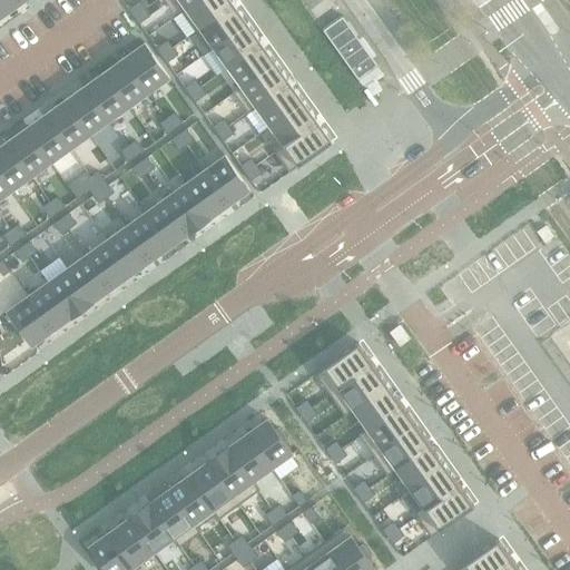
[(23,0),(0,0),(0,7),(5,15),(25,0),(23,0)]
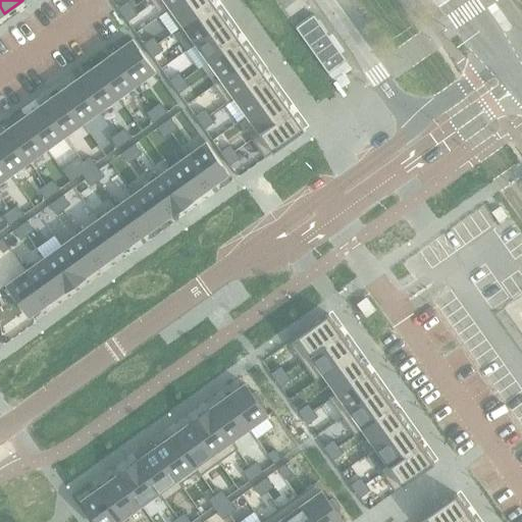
[(126,0),(117,7),(122,14),(132,7),(126,0)]
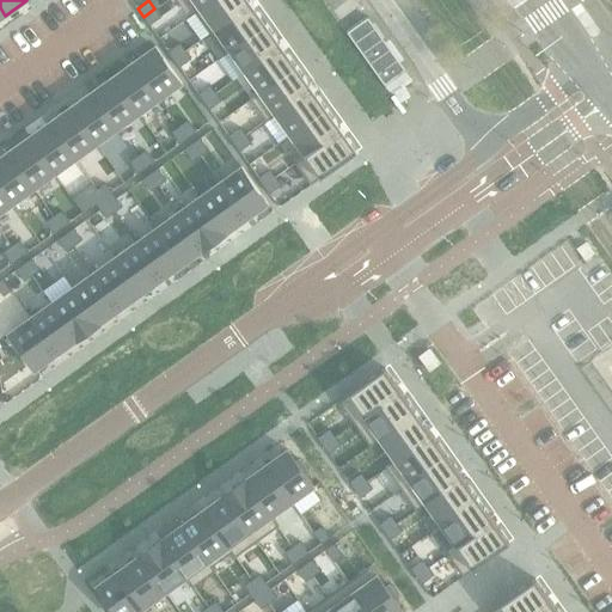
[(185,0),(195,12),(199,8),(209,0),(185,0)]
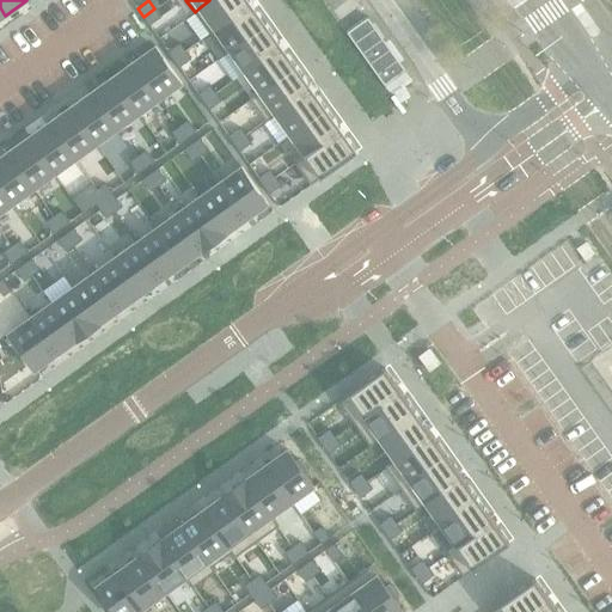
[(250,0),(209,0),(199,8),(214,30),(252,4),(250,0)]
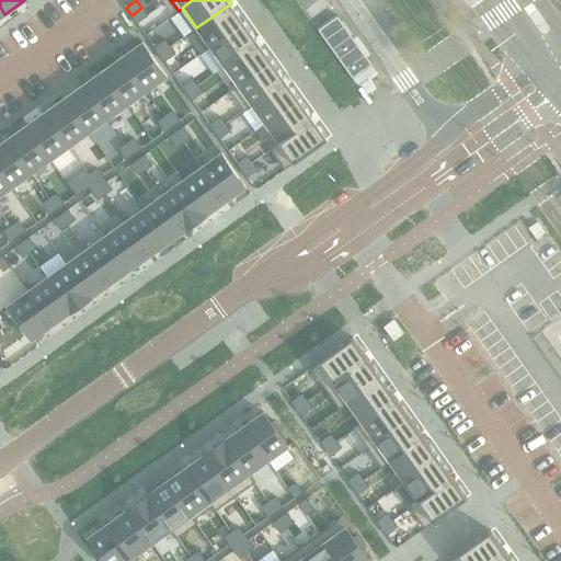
[(196,27),(193,31),(206,49),(210,46),(244,22),(231,3),(196,27)]
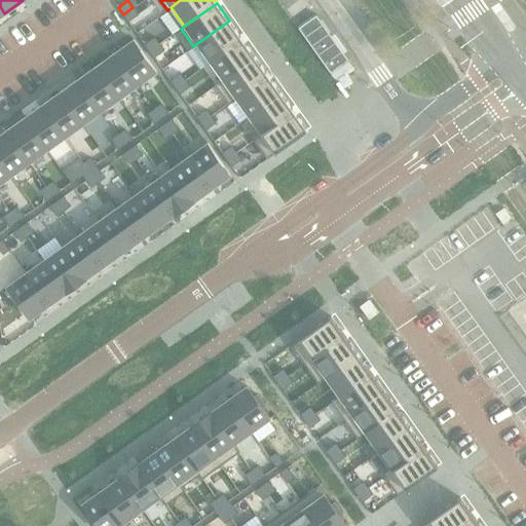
[(133,7),(123,14),(127,22),(138,14),(133,7)]
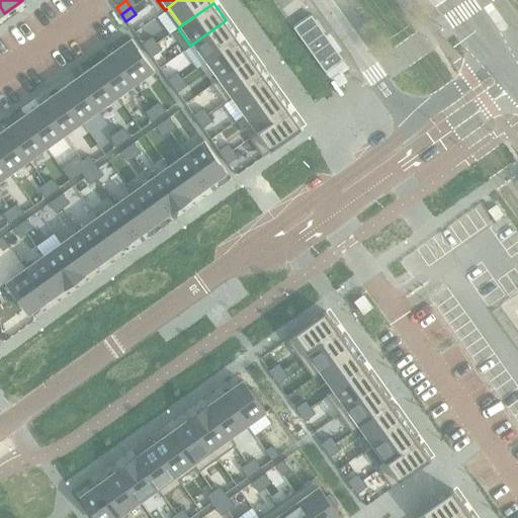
[(334,47),(312,15),(294,28),(316,59),(334,47)]
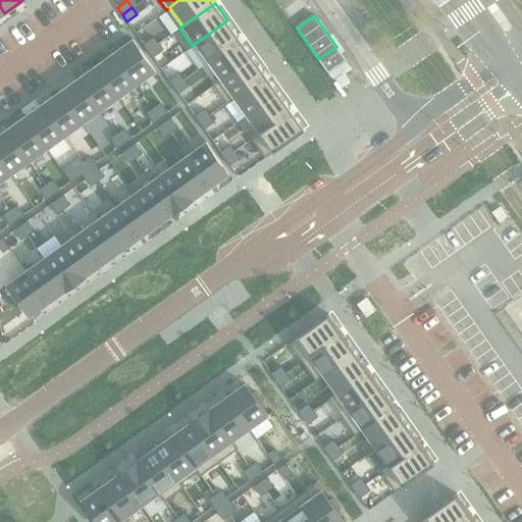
[(227,20),(196,43),(208,61),(241,38),(227,20)]
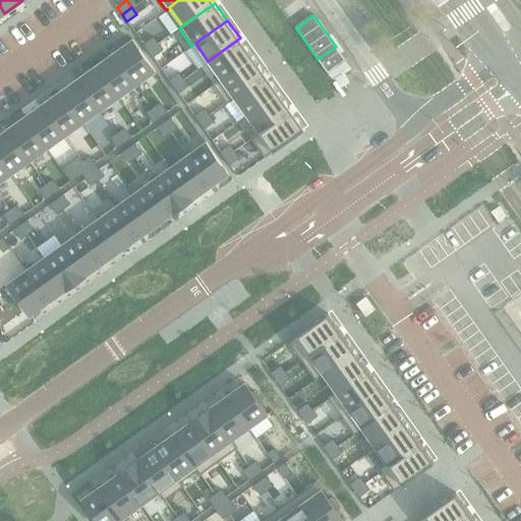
[(153,37),(142,44),(148,51),(158,44),(153,37)]
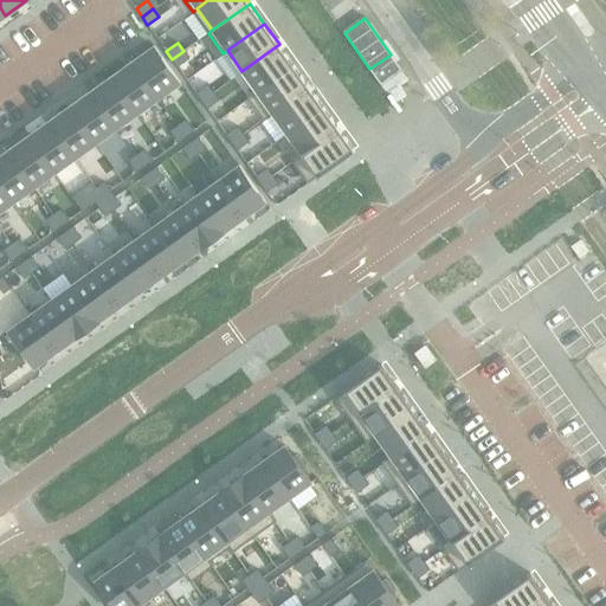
[(279,44),(242,71),(257,91),(294,65),(279,44)]
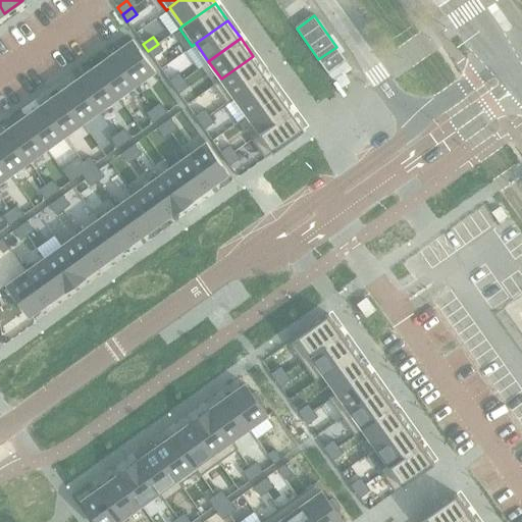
[(132,39),(113,52),(137,85),(155,71),(132,39)]
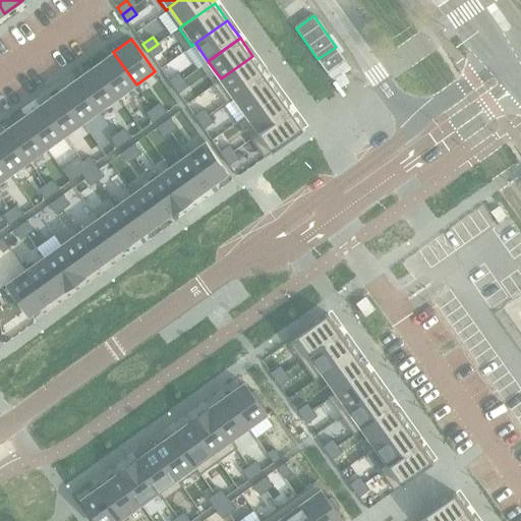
[(158,44),(148,51),(152,56),(162,49),(158,44)]
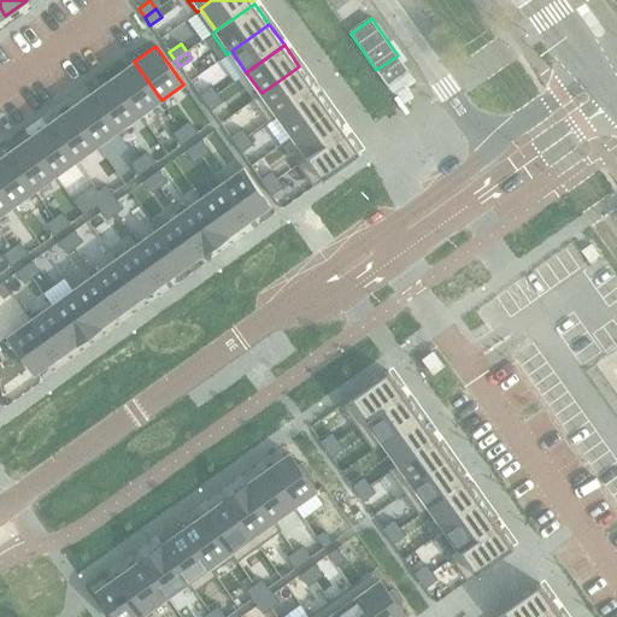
[(398,56),(376,70),(387,86),(409,71),(398,56)]
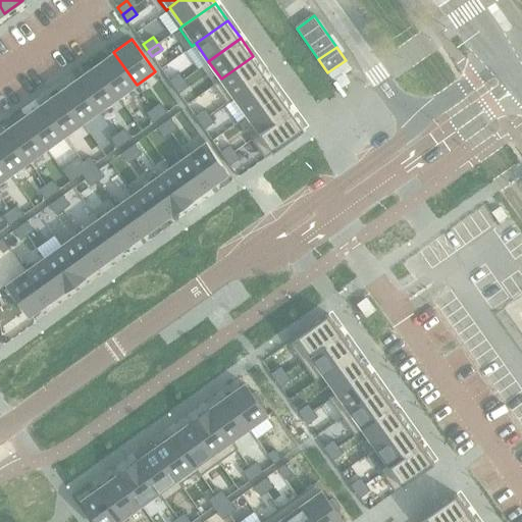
[(113,52),(95,65),(118,97),(137,85),(113,52)]
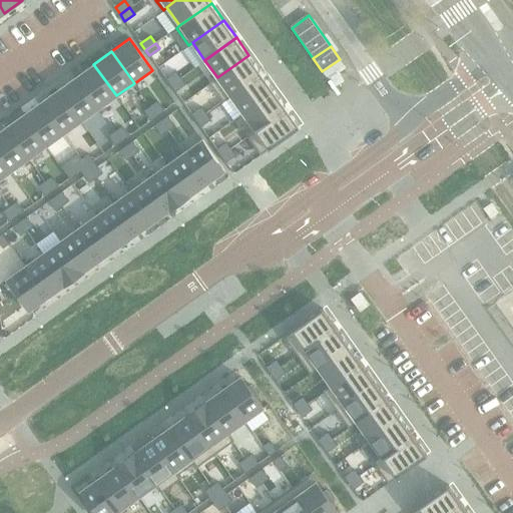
[(217,77),(209,83),(222,101),(230,95),(262,73),(248,55),(217,77)]
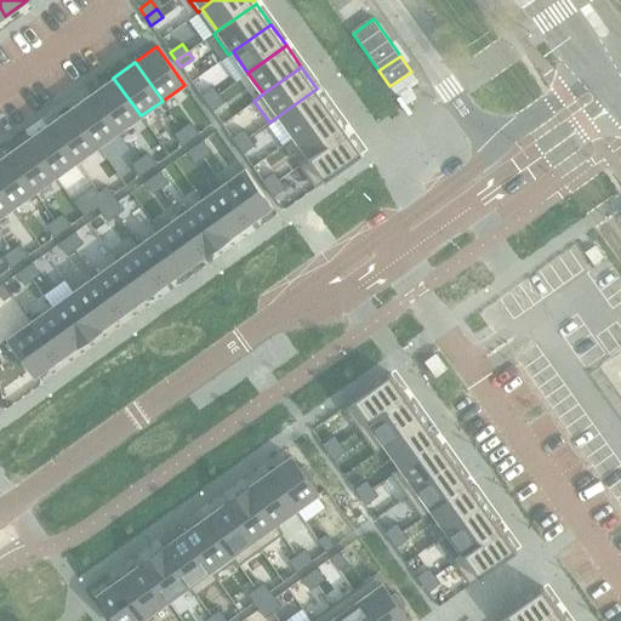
[(113,78),(92,92),(120,131),(141,115),(113,78)]
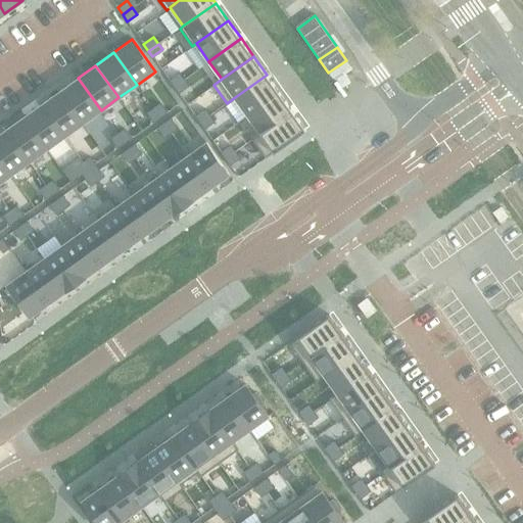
[(179,72),(169,79),(174,86),(184,79),(179,72)]
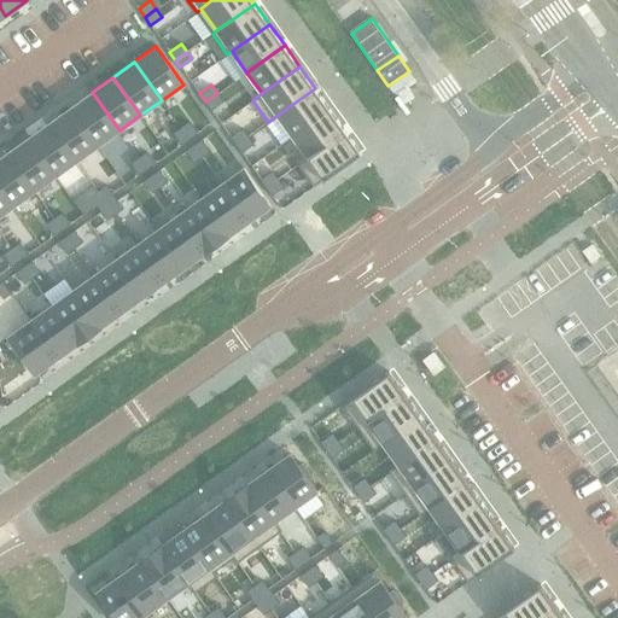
[(315,88),(278,115),(292,135),(330,109),(315,88)]
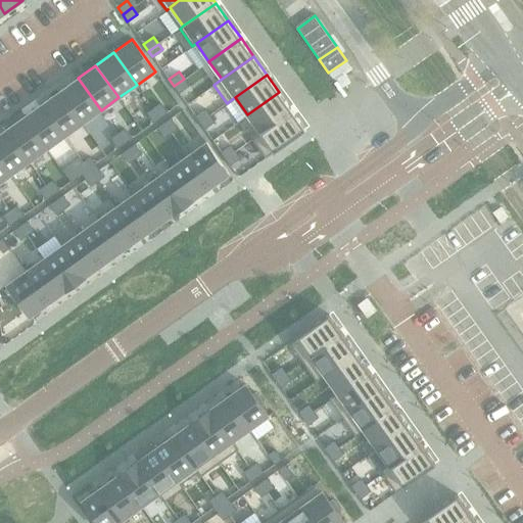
[(78,78),(59,91),(83,123),(101,110),(78,78)]
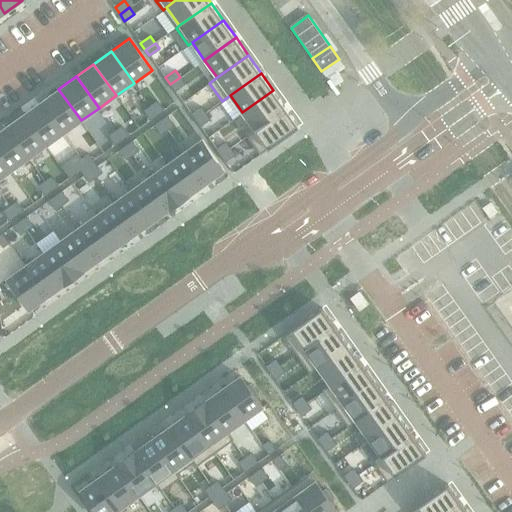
[(180,77),(170,84),(175,91),(184,84),(180,77)]
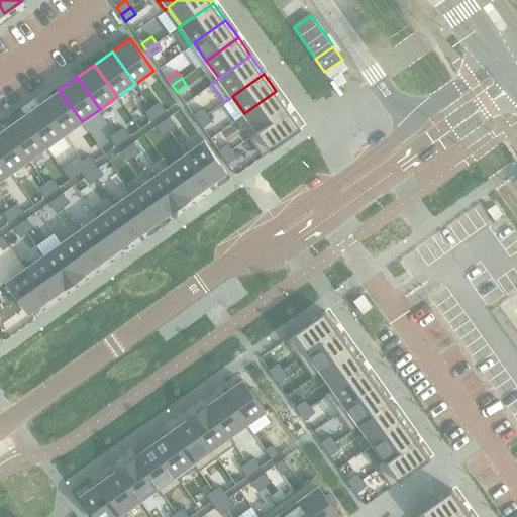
[(59,90),(40,102),(64,134),(82,121),(59,90)]
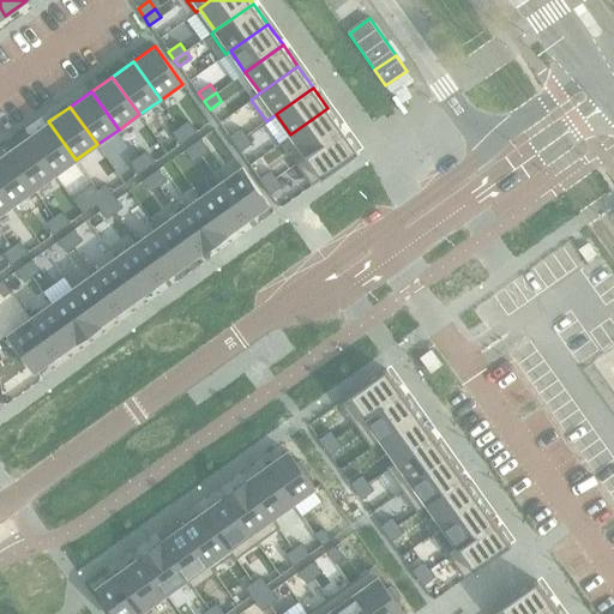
[(327,108),(290,134),(306,156),(343,128),(327,108)]
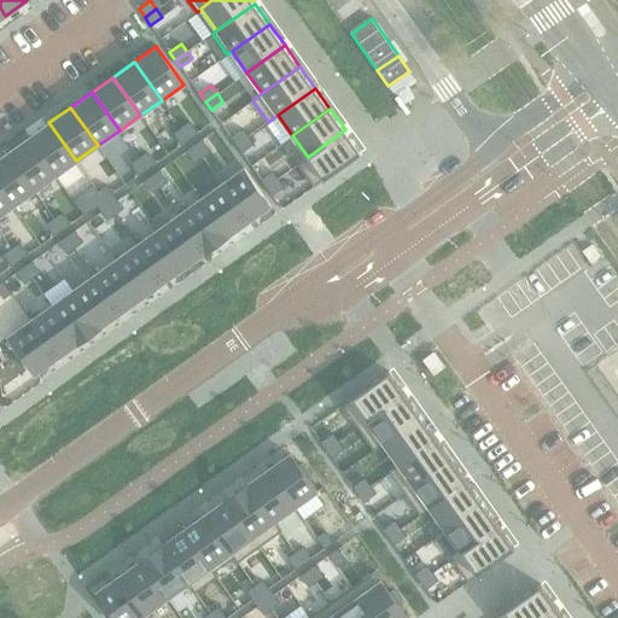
[(188,121),(180,127),(188,138),(197,133),(188,121)]
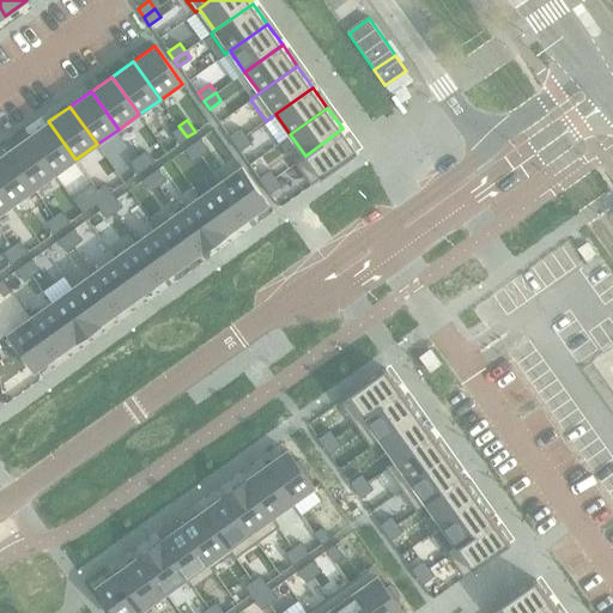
[(48,121),(28,137),(55,175),(76,159),(48,121)]
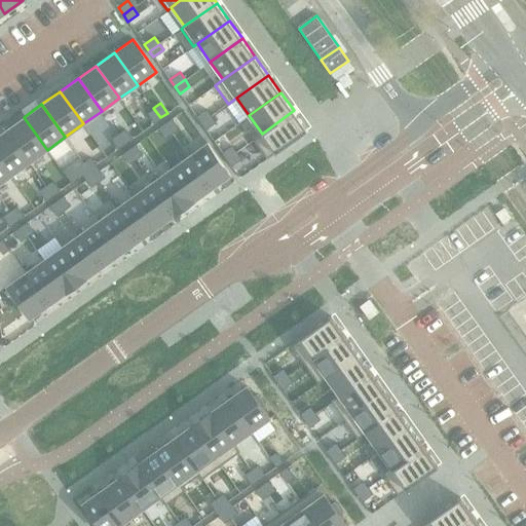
[(153,108),(147,112),(154,122),(160,117),(153,108)]
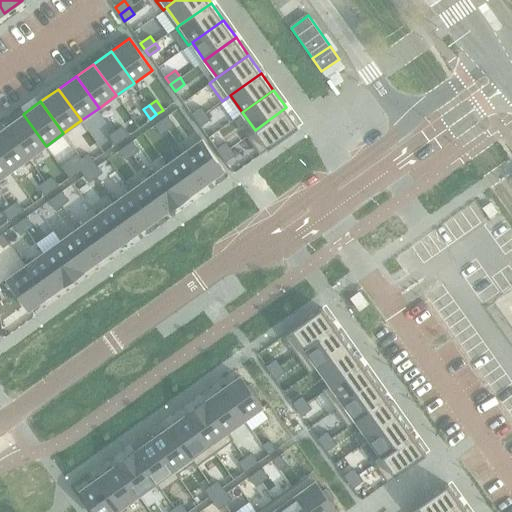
[(200,106),(190,113),(195,120),(205,113),(200,106)]
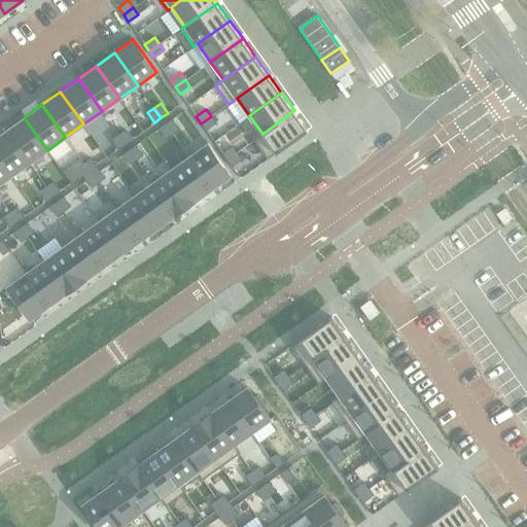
[(262,134),(254,139),(268,159),(308,130),(294,110),(262,134)]
